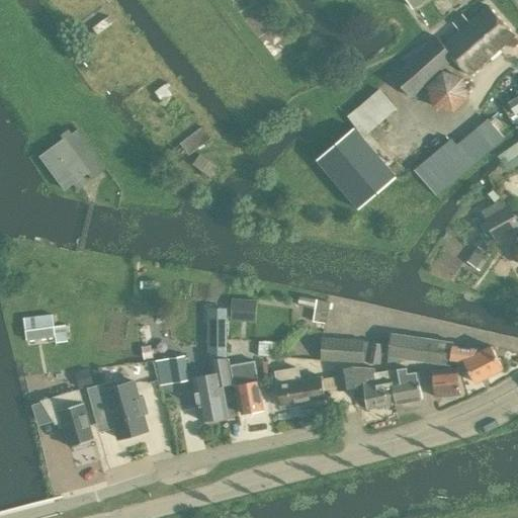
[(470,74),(515,34),(488,3),(469,20),(463,13),(453,21),(460,29),(444,44),(437,34),(392,74),(410,95),(454,56),(470,74)]
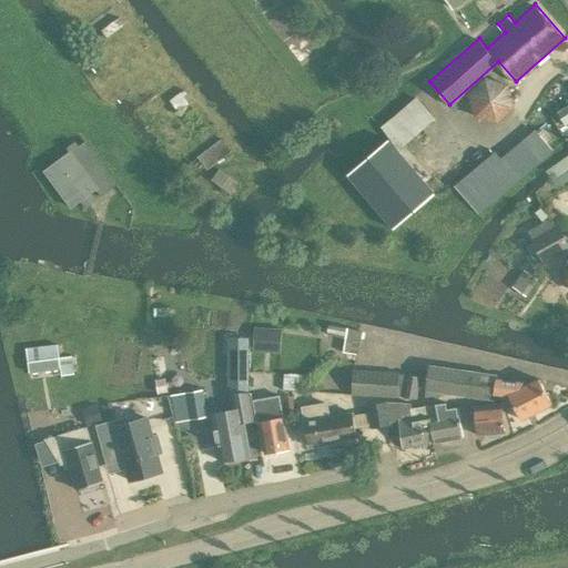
[(112,7),(91,22),(98,33),(102,31),(107,38),(123,24),(119,19),(121,18),(112,7)]
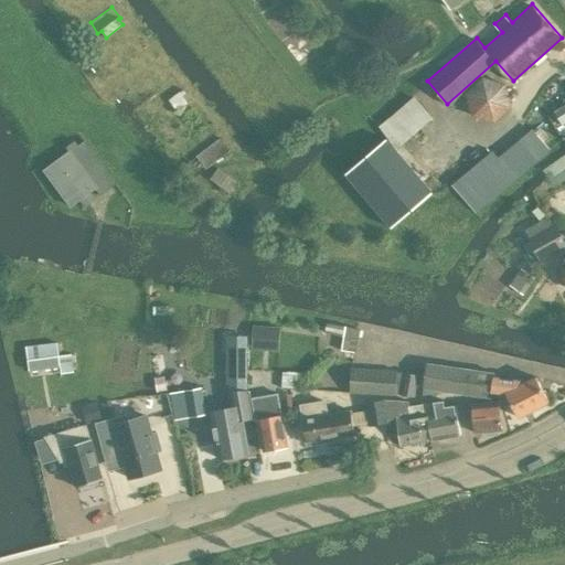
[(496,124),(512,107),(507,84),(483,77),(467,93),(472,117),(496,124)]
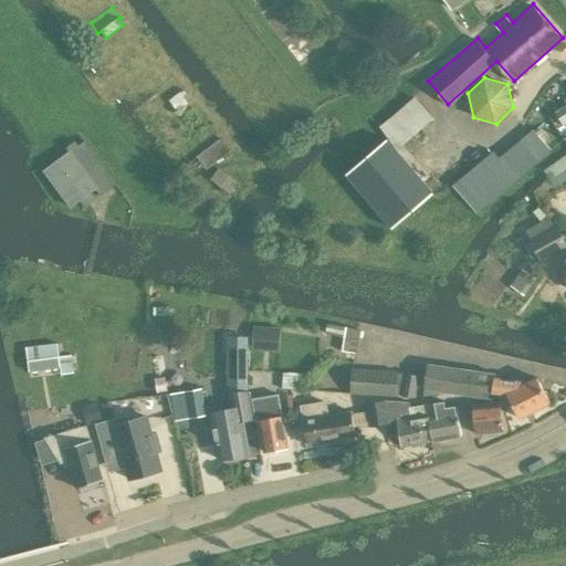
[(184,91),(169,102),(178,113),(192,102),(184,91)]
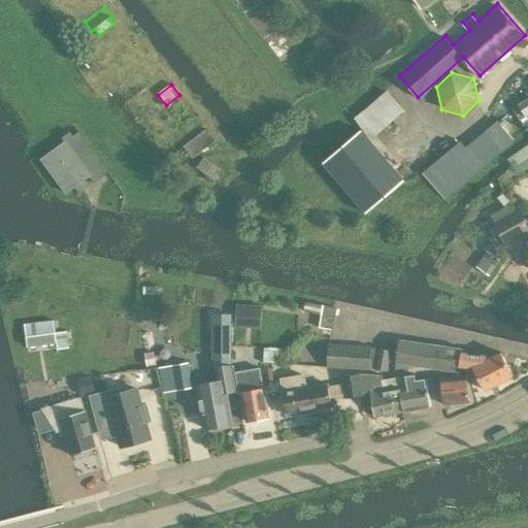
[(527,111),(527,97),(518,104),(525,114),(527,111)]
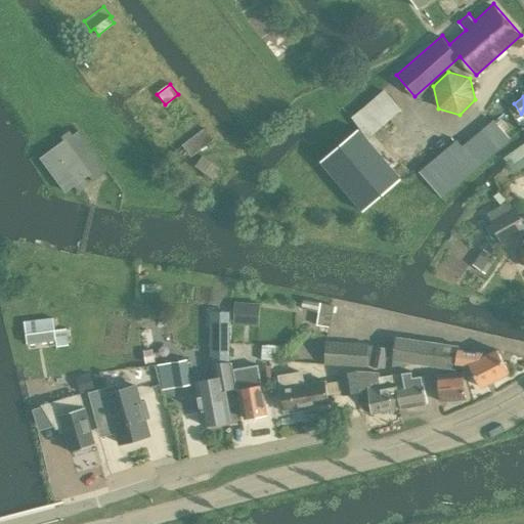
[(420,171),(441,195),(510,138),(493,119),(463,145),(457,139),(420,171)]
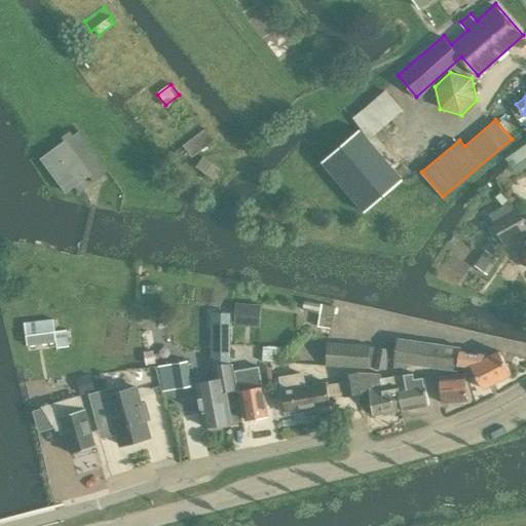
[(205,129),(174,154),(182,165),(215,141),(205,129)]
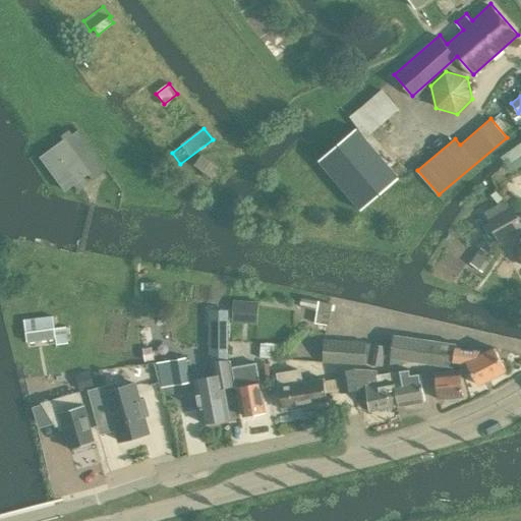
[(69,129),(61,134),(64,140),(42,157),(66,190),(102,164),(76,129),(72,132),(69,129)]
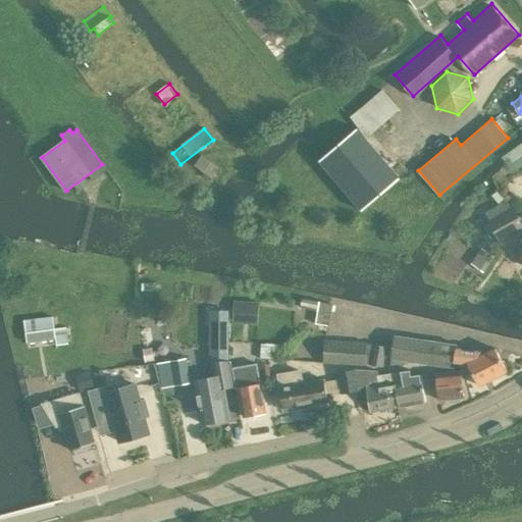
[(382,160),(360,131),(321,159),(358,205),(395,178),(382,160)]
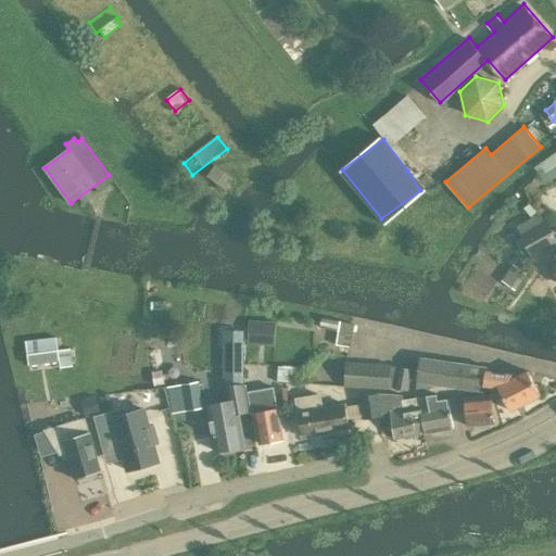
[(215,165),(207,176),(224,188),(231,177),(215,165)]
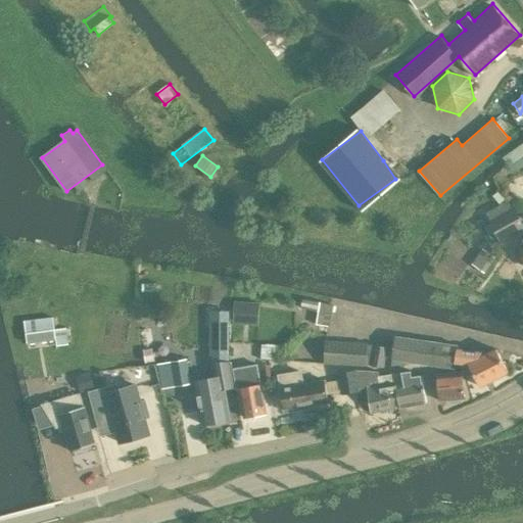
[(498,190),(492,195),(501,204),(508,200),(498,190)]
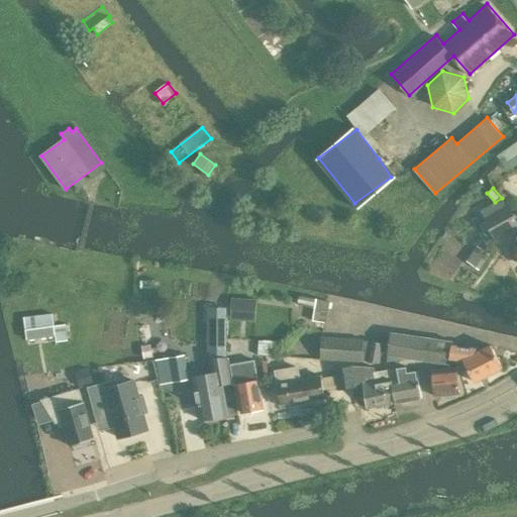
[(486,219),(496,237),(516,224),(516,220),(508,205),(486,219)]
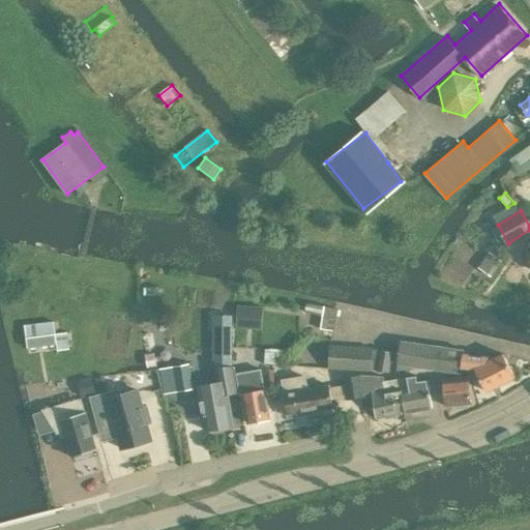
[(324,306),(321,328),(333,331),(336,308),(324,306)]
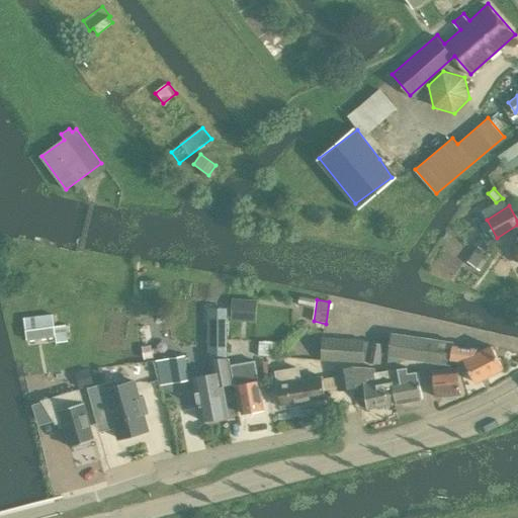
[(52,326),(24,329),(26,338),(54,335),(52,326)]
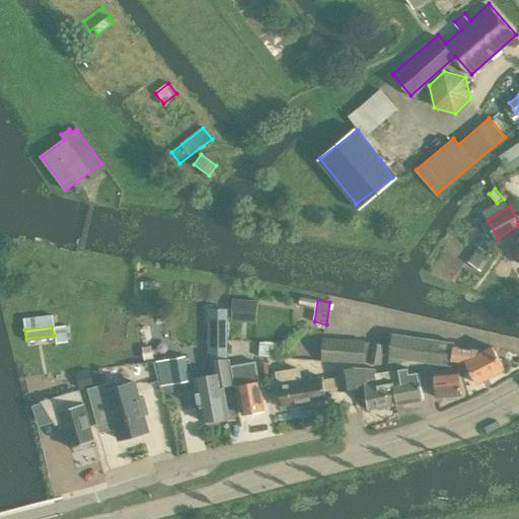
[(453,360),(454,347),(455,343),(393,335),(390,356),(452,365),(453,360)]
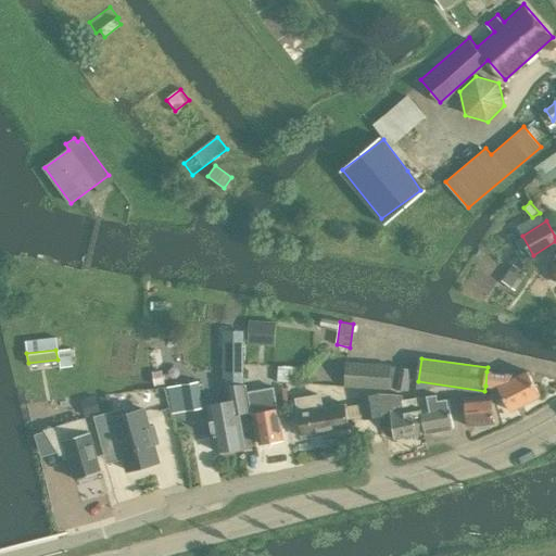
[(346,362),(344,382),(388,386),(390,365),(346,362)]
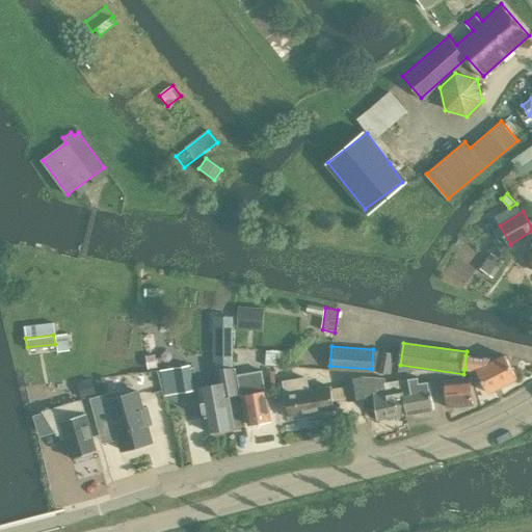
[(382,351),(379,372),(391,373),(394,353),(382,351)]
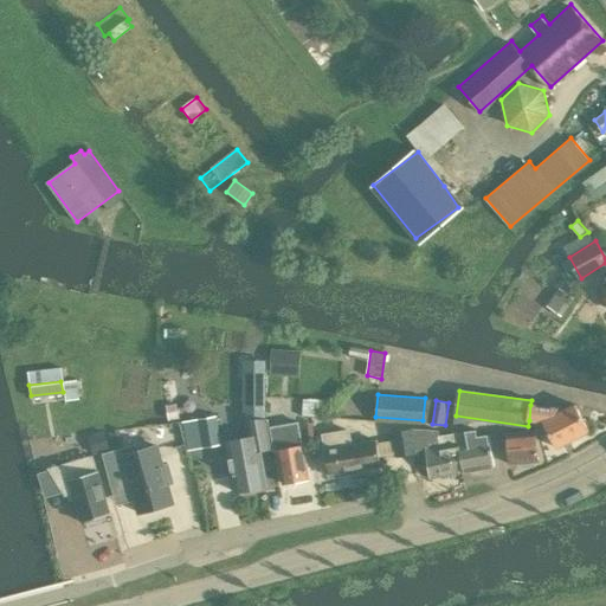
[(530,405),(529,420),(542,420),(556,446),(588,430),(574,404),(560,411),(558,407),(530,405)]
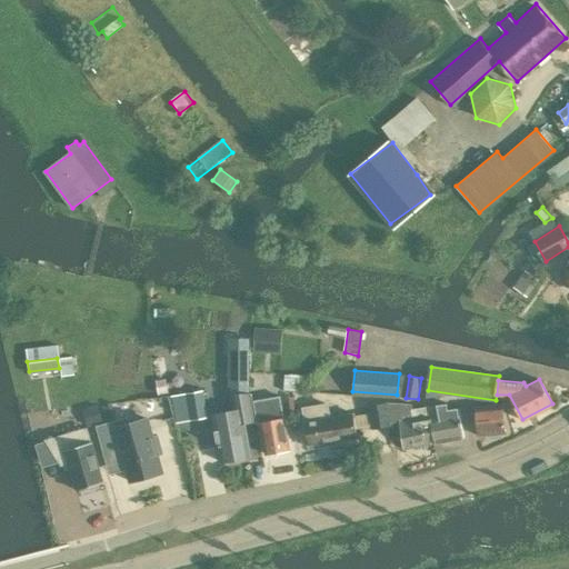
[(189,393),(193,420),(208,418),(202,390),(189,393)]
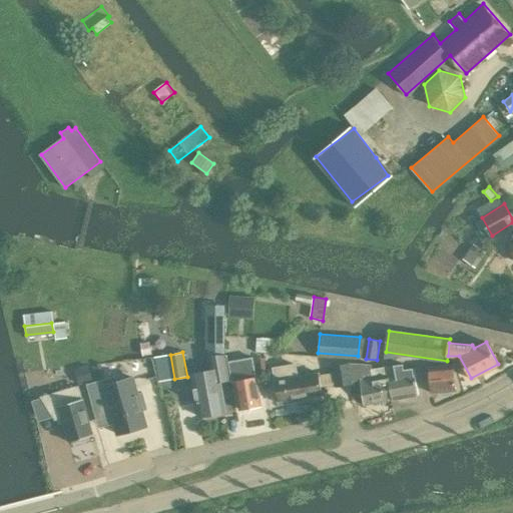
[(210,374),(193,378),(200,417),(226,412),(220,381),(230,379),(226,355),(207,358),(210,374)]
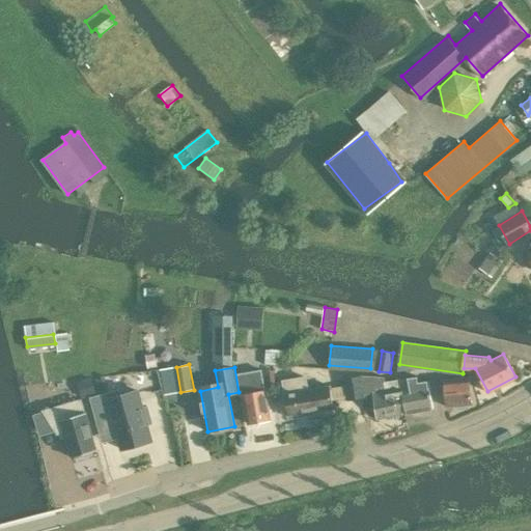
[(244,394),(249,423),(272,419),(267,390),(263,390),(260,371),(240,375),(241,385),(247,384),(249,393),(244,394)]
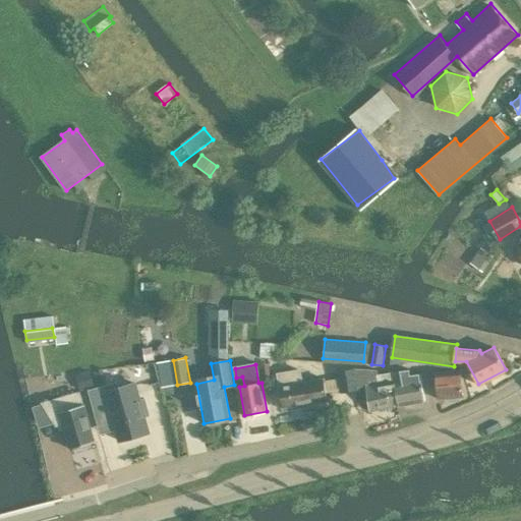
[(358,390),(357,386),(354,368),(339,370),(342,393),(358,390)]
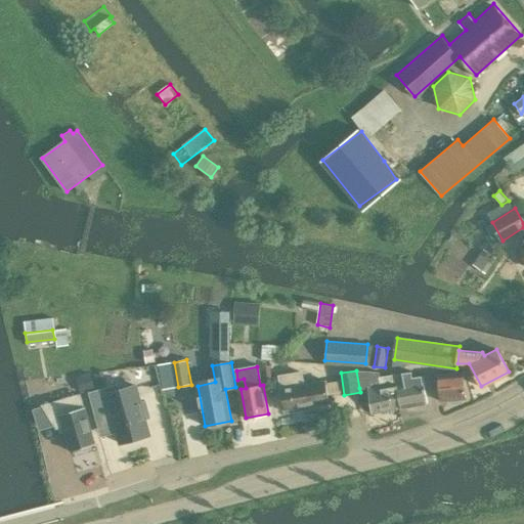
[(359,388),(367,387),(372,412),(400,407),(396,385),(404,383),(403,373),(379,377),(378,374),(356,370),(359,388)]
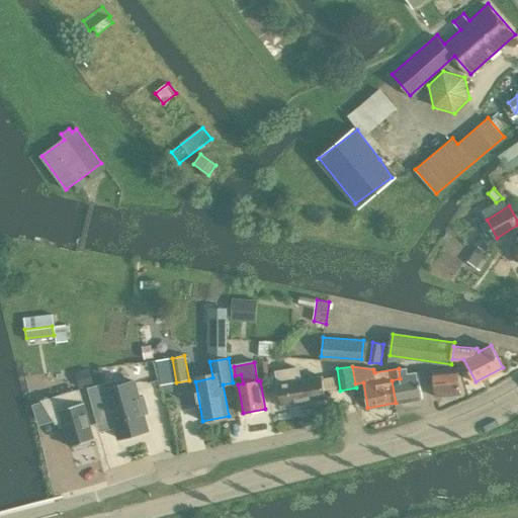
[(392,380),(396,403),(422,399),(418,371),(409,373),(408,366),(399,368),(400,378),(392,380)]
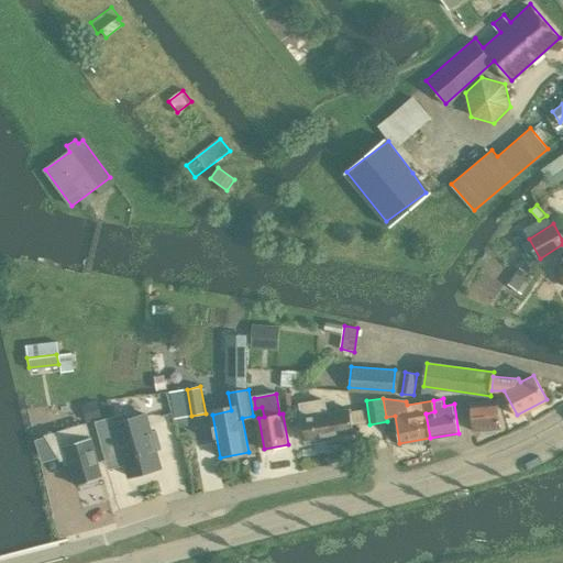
[(304,418),(307,440),(320,438),(320,441),(333,439),(332,435),(354,431),(351,409),(328,414),(326,399),(301,404),(304,418)]
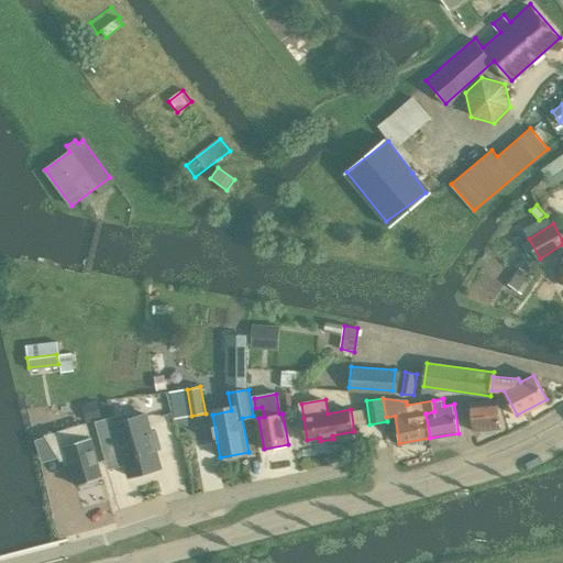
[(471,401),(474,431),(500,428),(498,399),(471,401)]
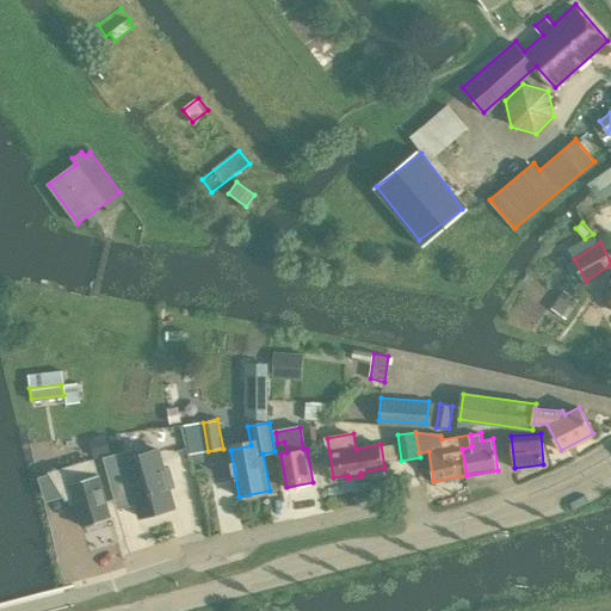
[(110,451),(105,438),(92,442),(96,456),(110,451)]
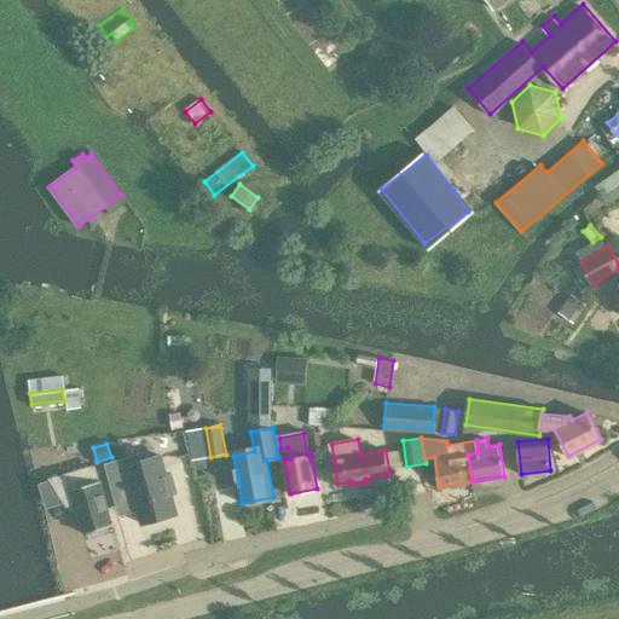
[(140,452),(104,463),(113,493),(131,489),(140,524),(178,514),(173,495),(178,493),(173,473),(167,474),(161,455),(142,461),(140,452)]
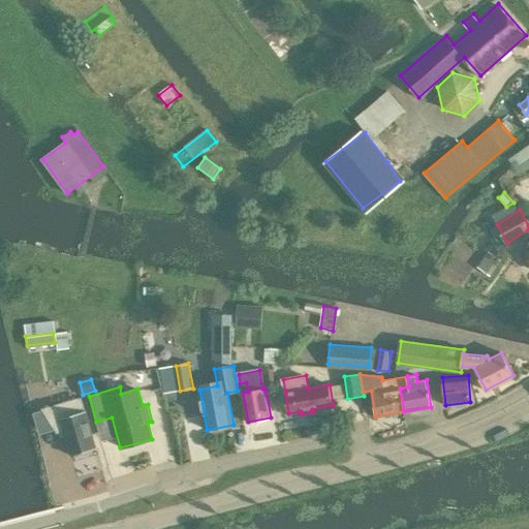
[(96,448),(82,398),(43,408),(58,432),(64,430),(71,455),(71,456),(76,454),(78,458),(93,454),(92,449),(96,448)]
